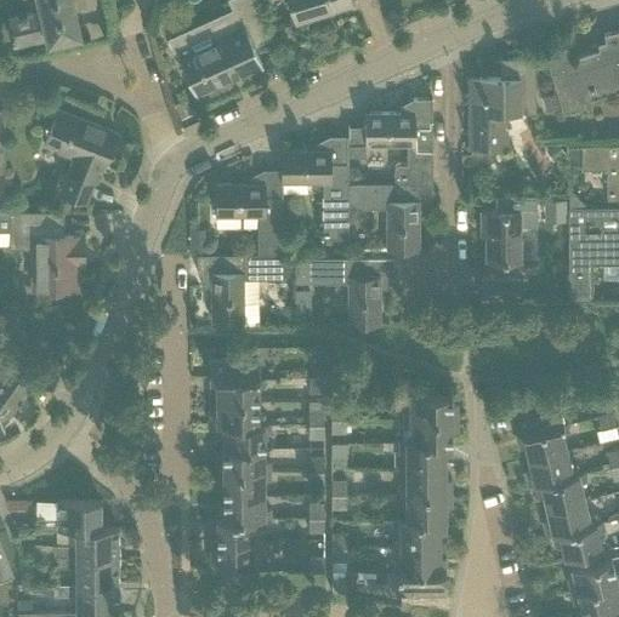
[(72,0),(38,0),(43,15),(10,22),(16,49),(49,40),(49,44),(81,36),(72,0)]
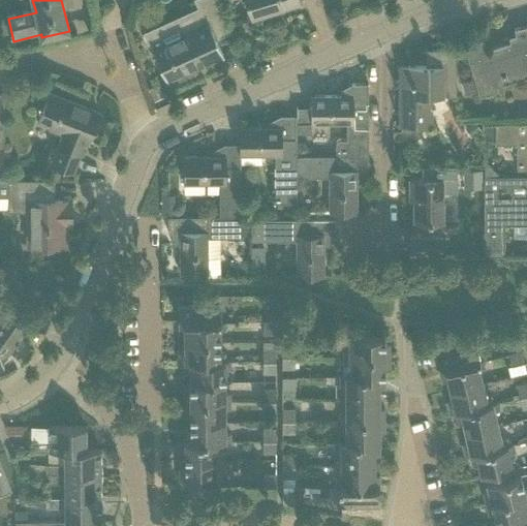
[(151,43),(154,49),(152,49),(168,84),(224,58),(216,39),(230,33),(220,0),(202,0),(197,2),(208,24),(185,34),(179,22),(147,36),(150,43),(151,43)]
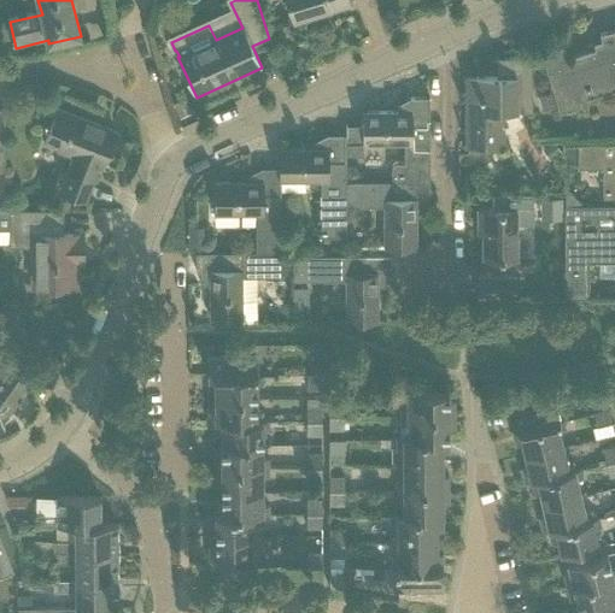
[(287,0),(294,21),(331,10),(332,13),(353,7),(350,0),(287,0)]
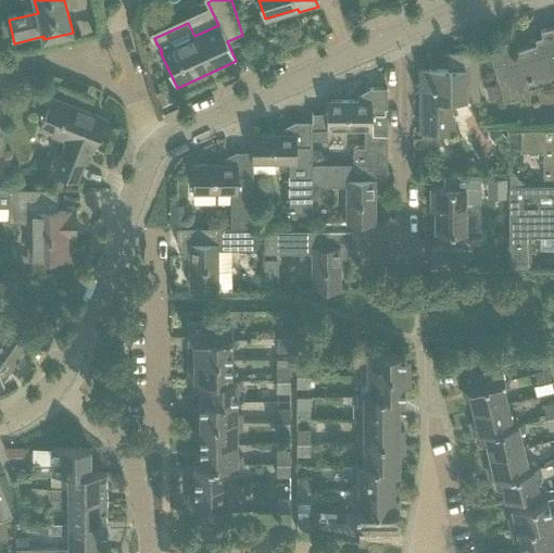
[(553,29),(541,34),(544,45),(512,53),(508,44),(489,50),(495,71),(506,104),(525,99),(521,87),(553,76),(553,29)]
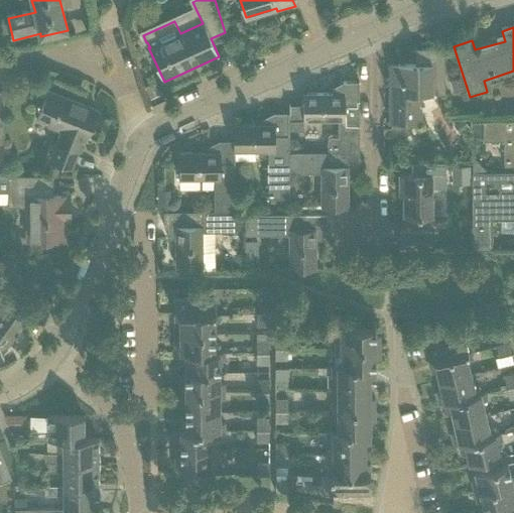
[(419,97),(446,97),(445,50),(423,51),(423,67),(391,67),(391,126),(421,126),(421,111),(419,111),(419,97)]
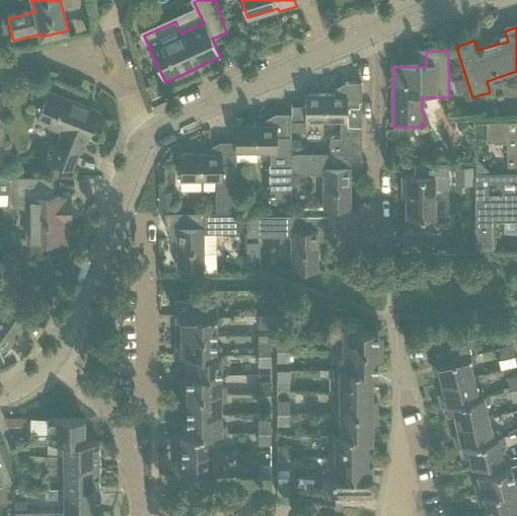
[(458,95),(468,91),(464,79),(454,83),(458,95)]
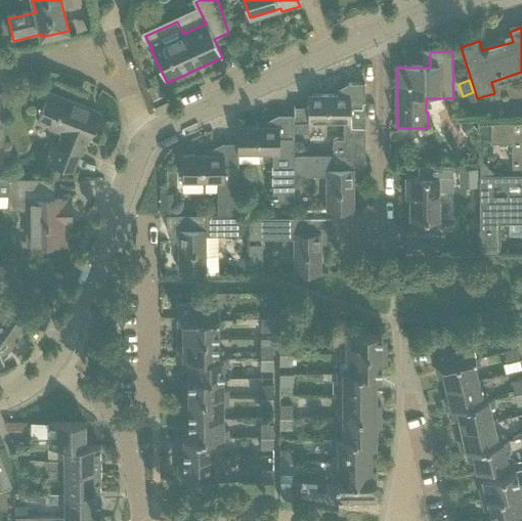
[(350,97),(309,97),(309,110),(309,124),(344,124),(345,142),(338,142),(336,144),(334,146),(334,157),(345,157),(345,158),(365,158),(365,85),(350,85),(350,97)]
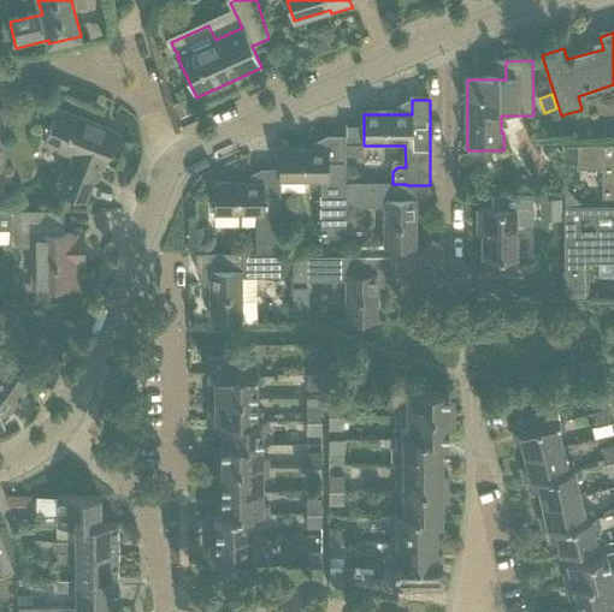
[(188,102),(176,107),(181,119),(193,113),(188,102)]
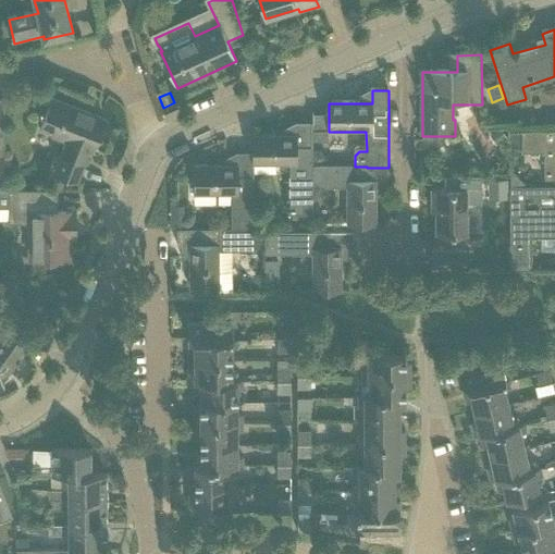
[(53,101),(45,121),(57,126),(54,134),(70,140),(57,175),(77,183),(90,148),(95,150),(106,122),(53,101)]
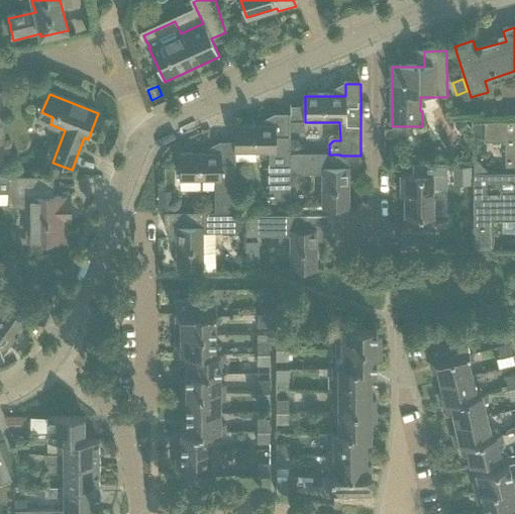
[(276,127),(235,127),(235,153),(236,153),(270,153),(270,200),(291,200),(291,176),(291,155),(291,139),(291,115),(290,115),(290,136),(276,136),(276,127)]
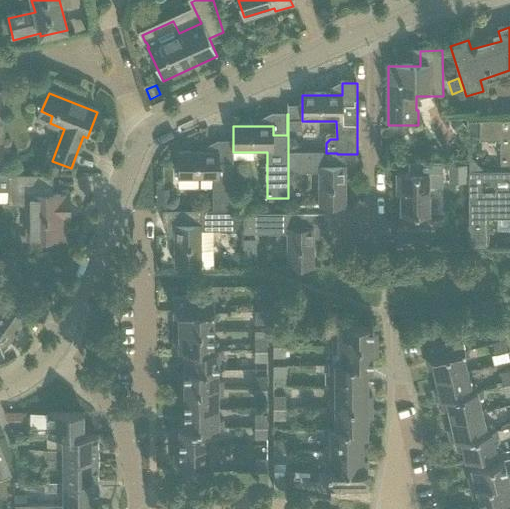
[(460,121),(452,126),(457,135),(465,130),(460,121)]
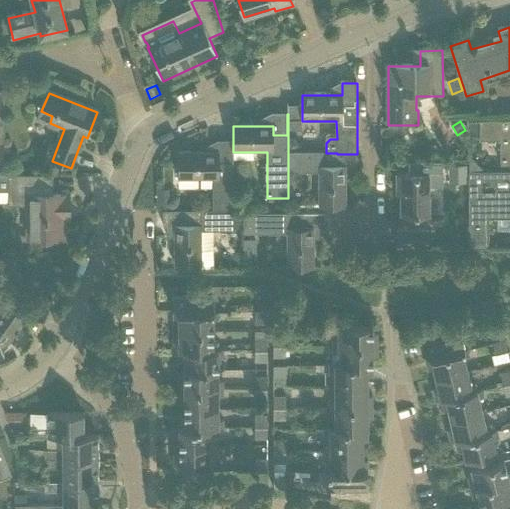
[(509,121),(480,122),(480,142),(501,142),(502,167),(509,166),(509,121)]
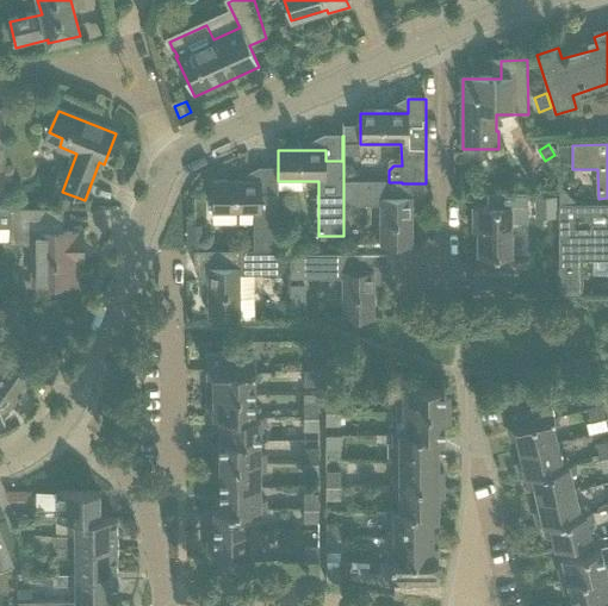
[(352,164),(343,164),(343,182),(359,182),(359,174),(352,164)]
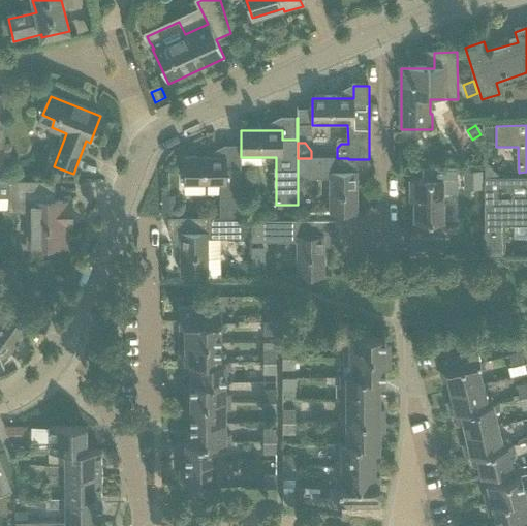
[(227,159),(185,159),(185,186),(220,186),(220,219),(242,219),(242,157),(241,157),(241,168),(227,168),(227,159)]
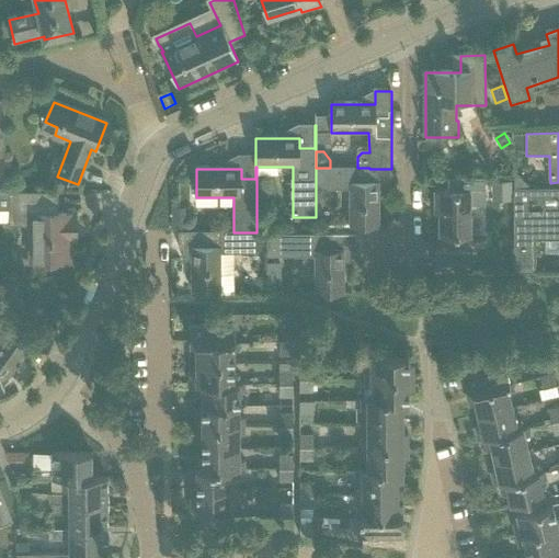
[(330,168),(316,168),(316,191),(351,191),(351,206),(351,228),(379,228),(379,183),(368,183),(368,169),(369,169),(369,168),(357,168),(330,168)]
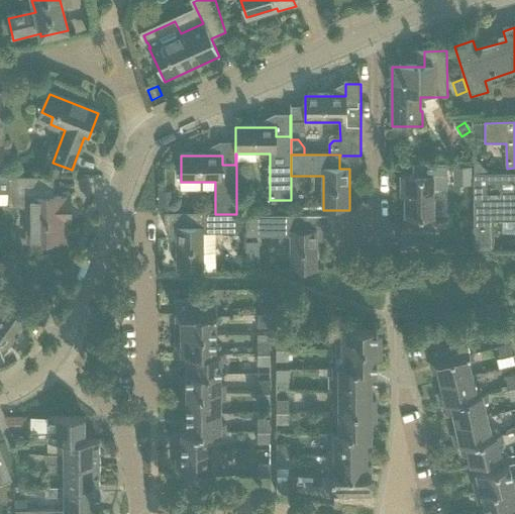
[(414,177),(402,177),(402,198),(406,198),(406,219),(426,219),(433,219),(433,185),(447,185),(447,165),(414,165),(414,177)]
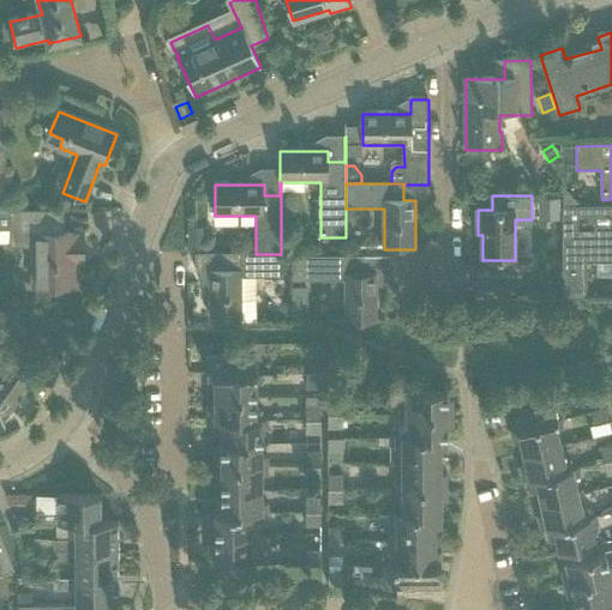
[(561,199),(541,199),(541,216),(562,216),(561,199)]
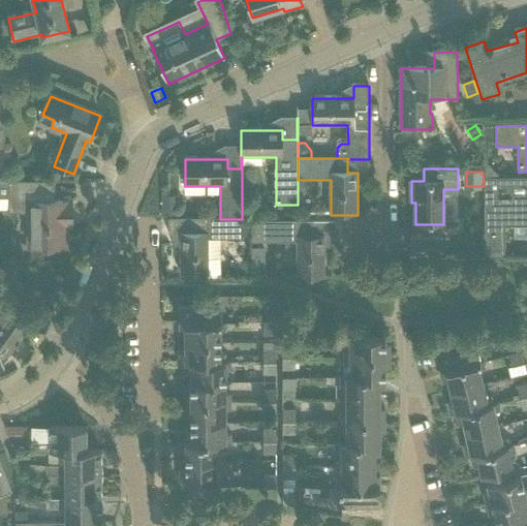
[(526,178),(485,179),(486,258),(486,259),(506,259),(505,227),(526,226),(526,178)]
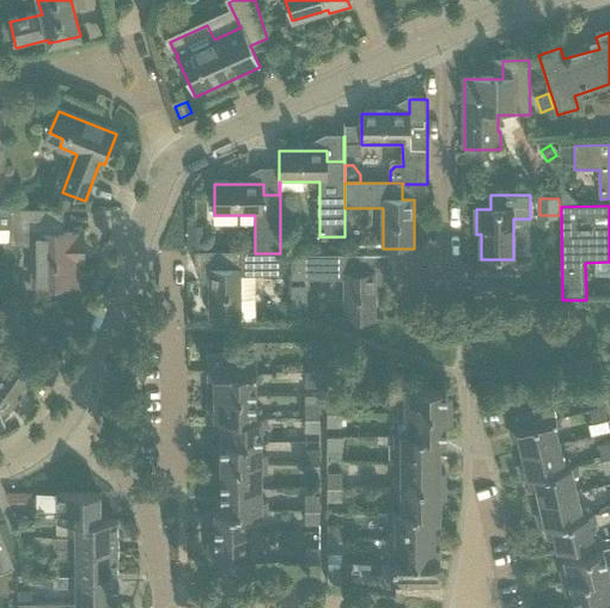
[(77,256),(84,256),(84,234),(65,234),(63,210),(0,210),(0,229),(11,229),(11,247),(35,247),(35,288),(77,287),(77,256)]
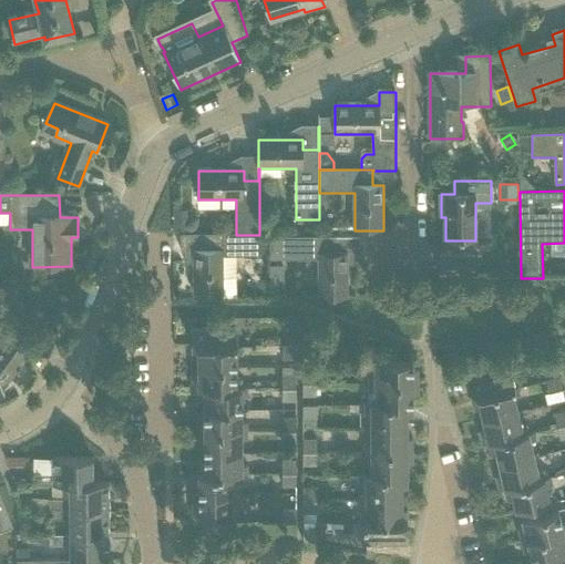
[(181,235),(181,236),(188,236),(188,252),(194,252),(194,296),(222,296),(222,300),(237,300),(236,277),(223,277),(223,257),(259,257),(259,256),(259,238),(259,235),(236,235),(181,235)]
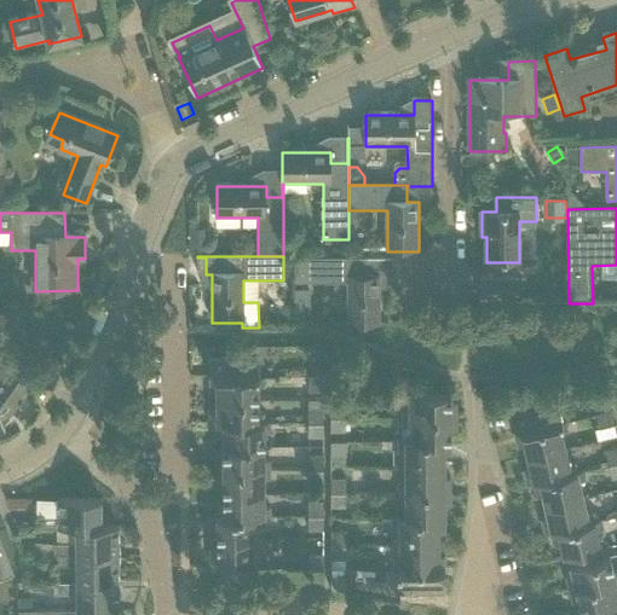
[(395,259),(309,260),(309,282),(309,284),(349,284),(349,326),(380,326),(380,278),(395,278),(395,259)]
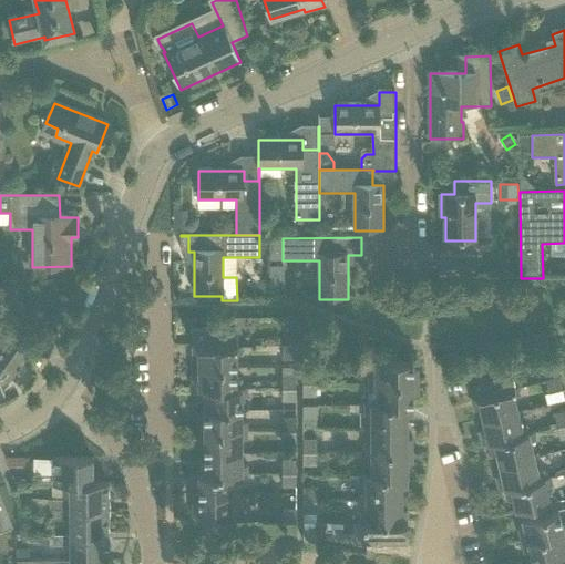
[(269,238),(259,238),(259,256),(269,256),(269,238)]
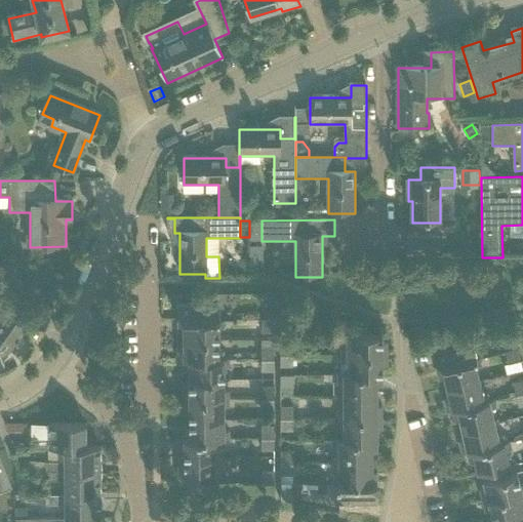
[(262,221),(251,221),(251,239),(262,239),(262,221)]
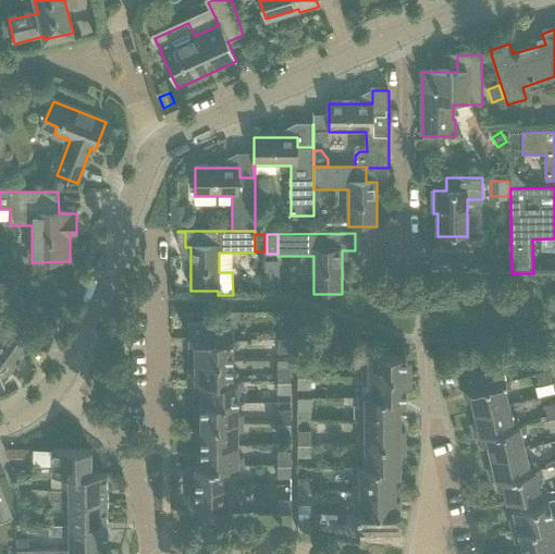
[(432,251),(432,273),(467,272),(467,250),(432,251)]
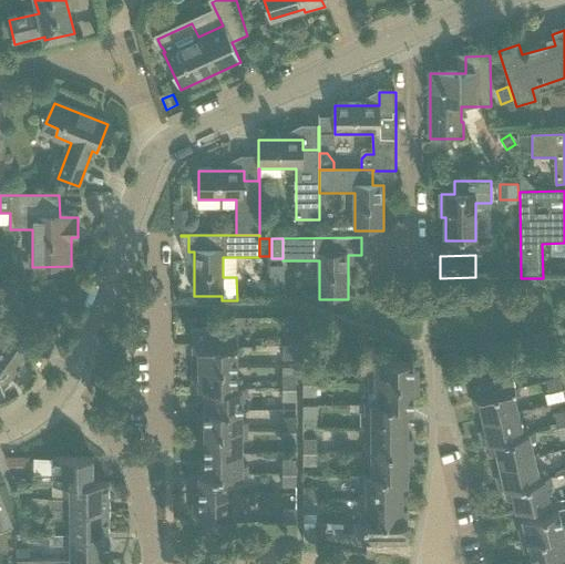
[(304,336),(304,322),(289,322),(289,336),(304,336)]
